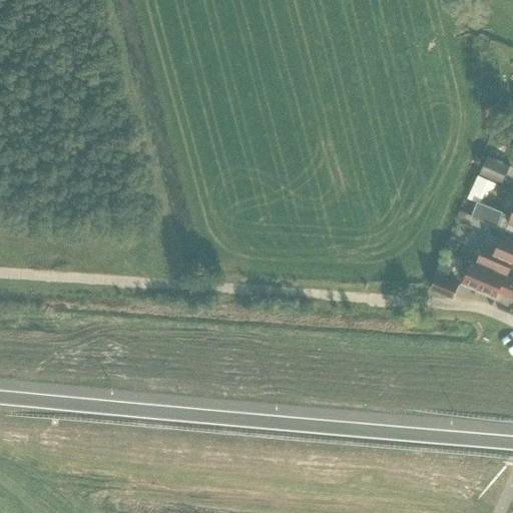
[(501,182),(509,165),(488,154),(479,173),(501,182)]
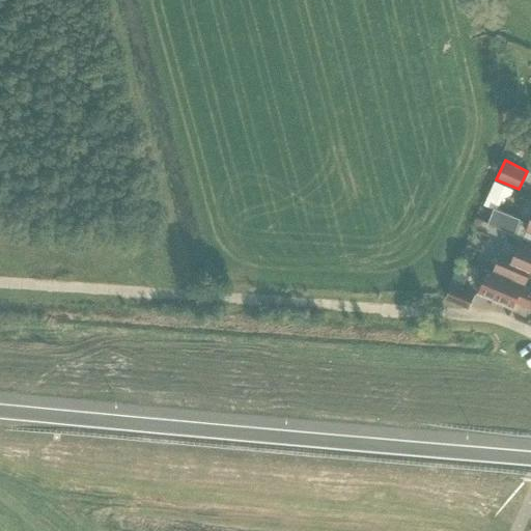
[(495,182),(484,204),(494,208),(499,211),(503,199),(511,196),(513,189),(496,182),(495,180),(495,182)]
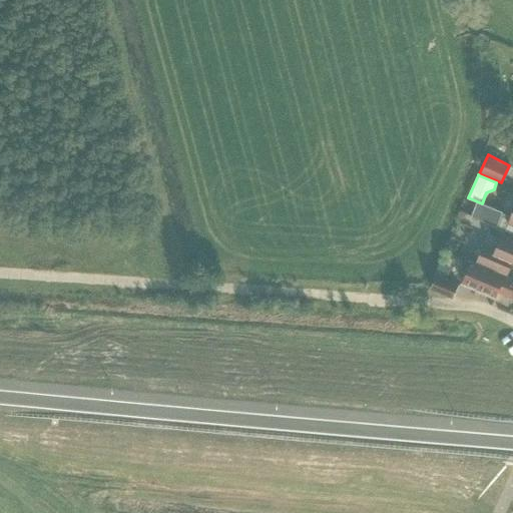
[(472,215),(497,225),(502,211),(482,203),(477,201),(472,215)]
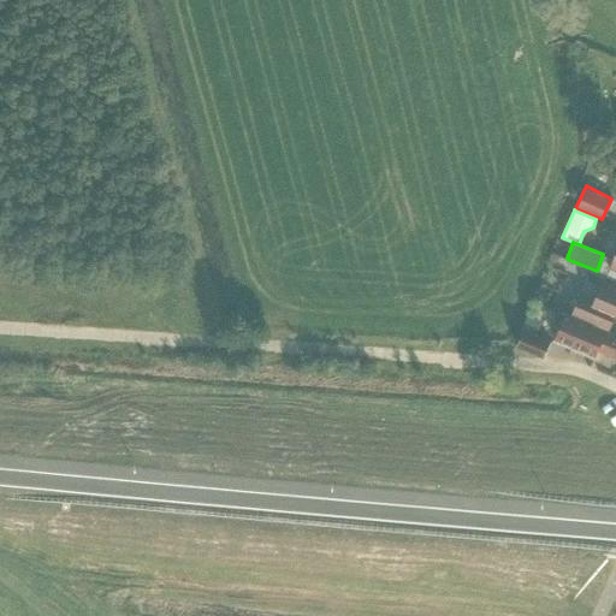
[(615,283),(604,278),(593,304),(579,298),(573,314),(608,330),(615,314),(615,283)]
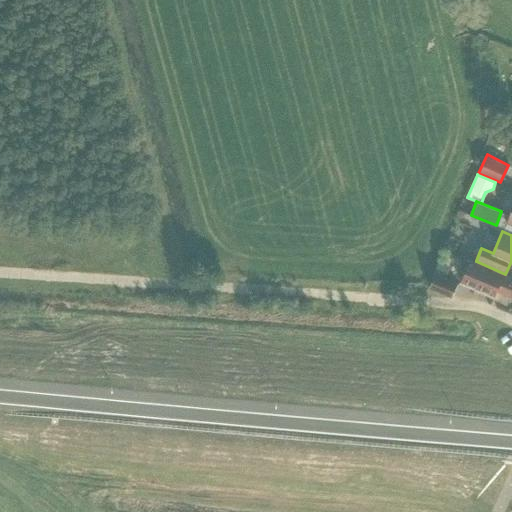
[(498,290),(511,296),(511,277),(472,260),(461,283),(495,298),(498,290)]
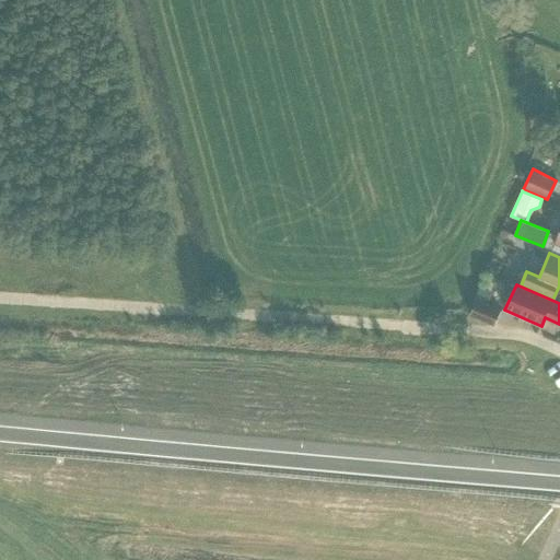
[(477,301),(471,314),(496,325),(502,311),(477,301)]
